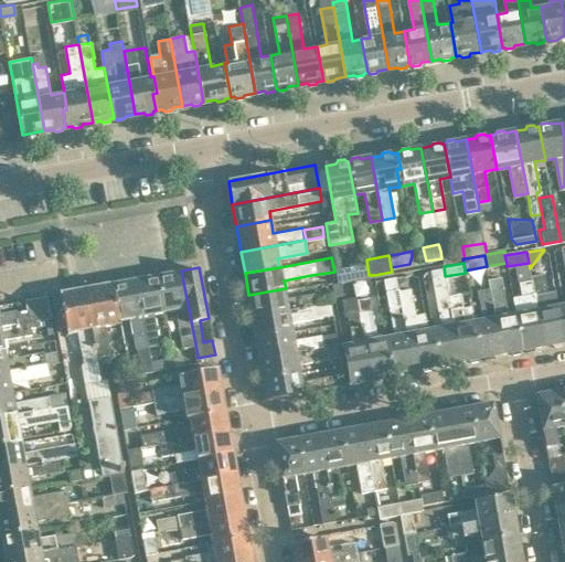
[(181,271),(159,275),(164,310),(176,309),(182,346),(195,343),(181,271)]
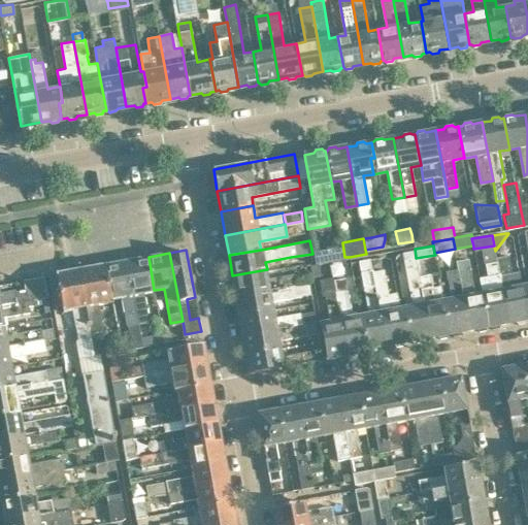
[(506,254),(496,256),(497,261),(508,322),(516,320),(519,323),(524,322),(526,319),(527,318),(527,306),(524,284),(522,284),(519,267),(509,269),(506,254)]
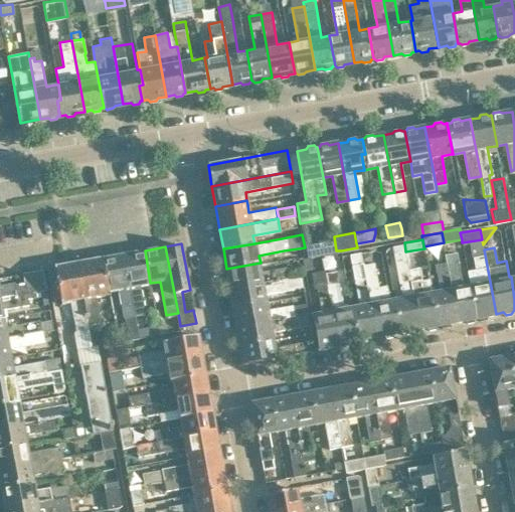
[(145,250),(124,253),(135,315),(147,313),(142,285),(150,283),(145,250)]
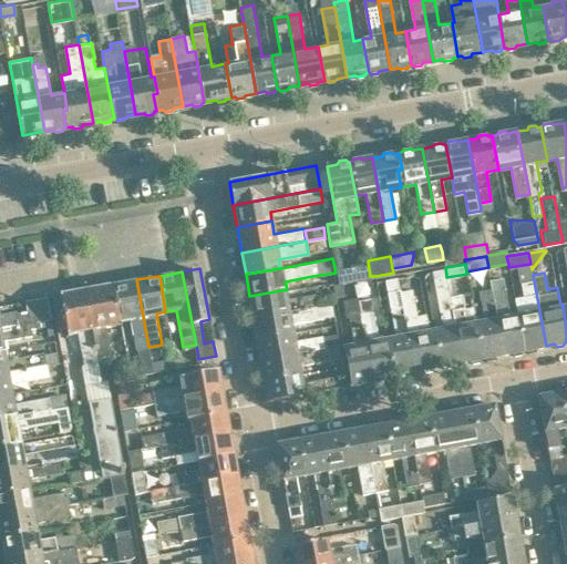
[(394,336),(387,337),(393,377),(404,375),(405,371),(414,370),(400,290),(397,276),(384,278),(390,307),(394,336)]
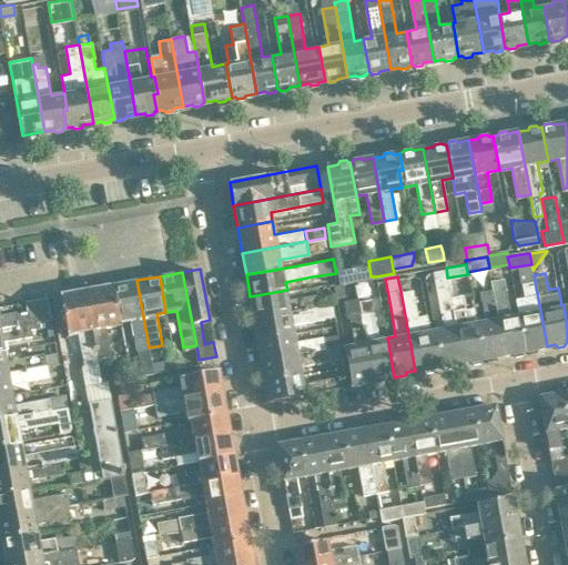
[(429,330),(436,366),(443,365),(445,367),(452,366),(453,363),(463,362),(450,296),(447,278),(447,276),(434,279),(437,299),(443,328),(434,330),(429,330)]
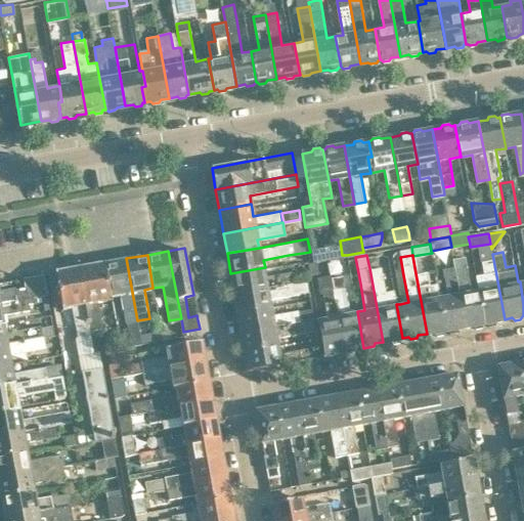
[(453,258),(454,266),(466,327),(474,324),(476,328),(482,327),(483,323),(485,322),(479,289),(471,290),(466,264),(465,256),(453,258)]
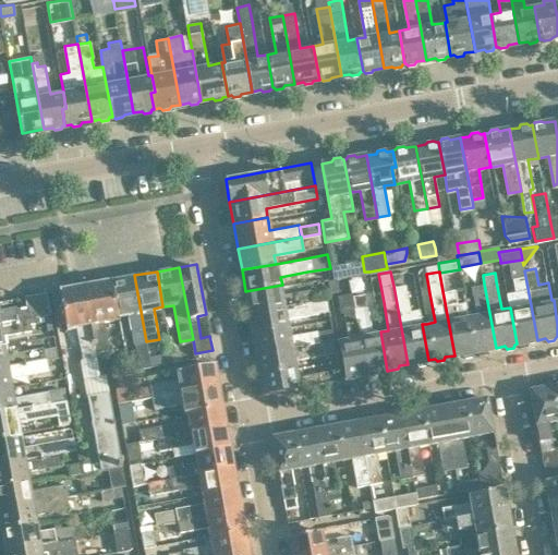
[(112,279),(111,279),(118,315),(129,313),(134,344),(135,344),(137,353),(140,369),(152,366),(149,357),(146,341),(134,275),(123,277),(112,279)]
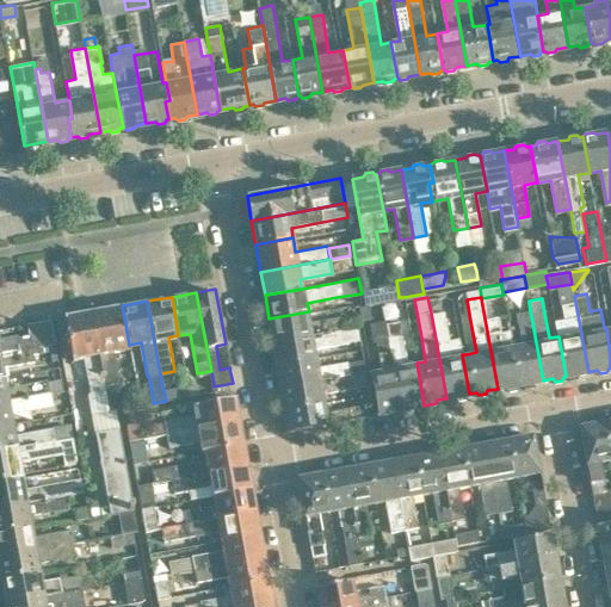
[(559,336),(566,376),(567,376),(571,378),(576,377),(579,373),(588,372),(575,302),(562,304),(563,316),(555,317),(559,336)]
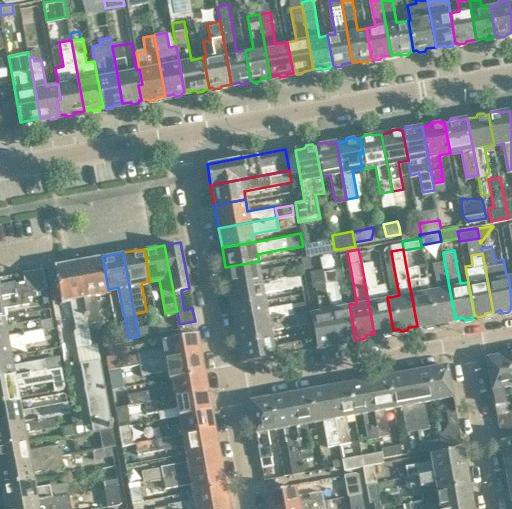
[(304,255),(301,255),(303,267),(310,266),(308,254),(304,255)]
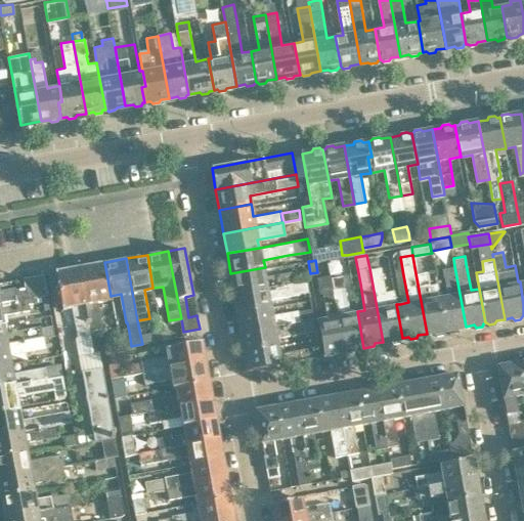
[(104,262),(79,267),(91,335),(103,333),(98,301),(112,298),(111,296),(104,262)]
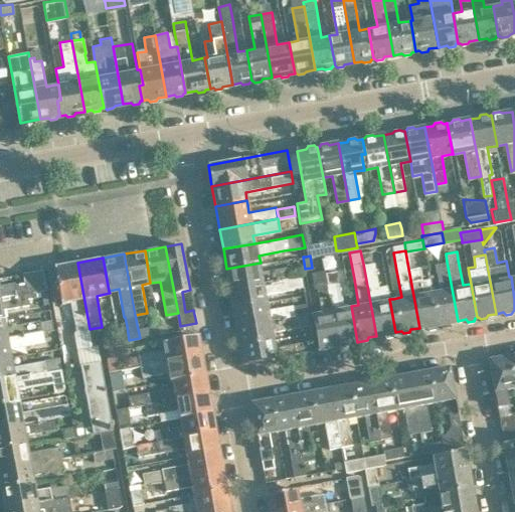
[(363,264),(376,336),(384,334),(386,337),(392,335),(393,332),(395,332),(389,299),(387,284),(378,286),(373,262),(363,264)]
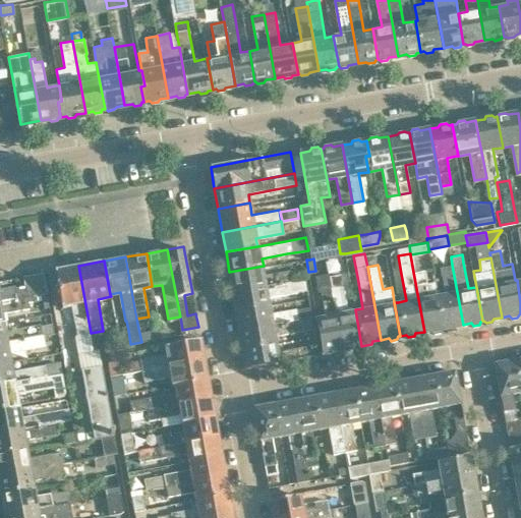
[(444,328),(445,328),(448,330),(453,329),(455,326),(463,325),(452,265),(441,267),(446,293),(437,294),(444,328)]
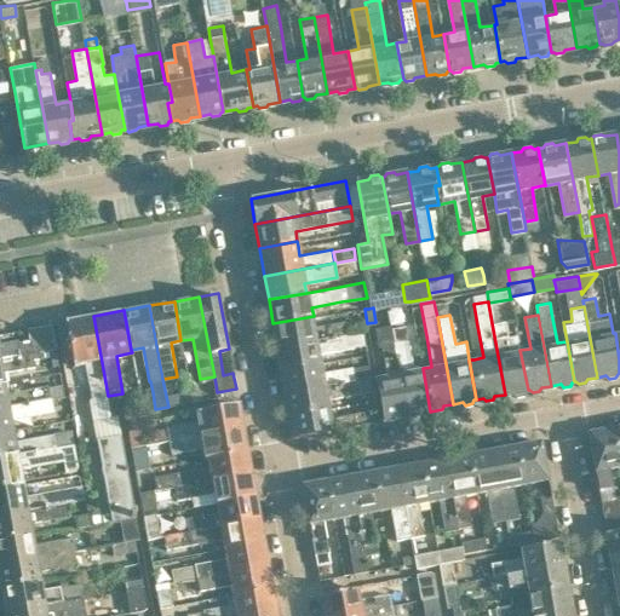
[(93,316),(65,321),(78,385),(90,383),(93,399),(109,397),(108,396),(93,316)]
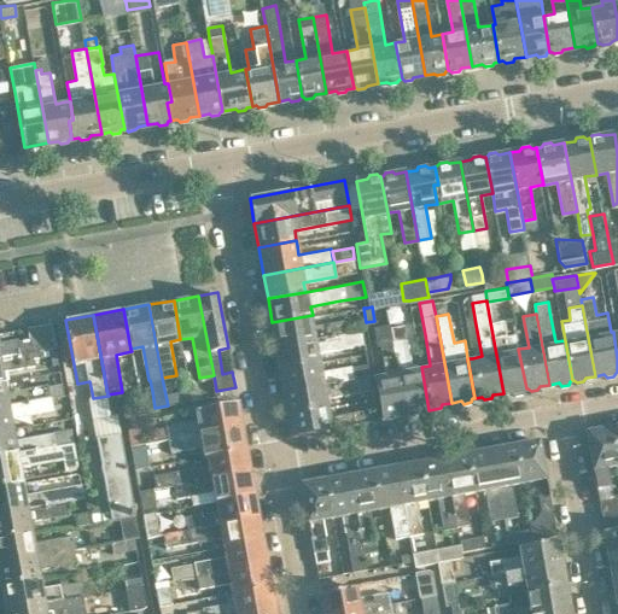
[(361,323),(345,326),(344,319),(314,325),(313,315),(272,322),(277,345),(347,332),(362,329),(361,323)]
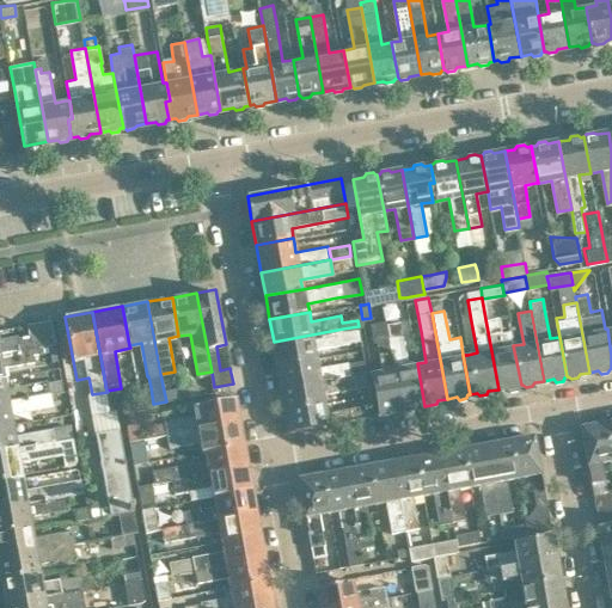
[(499,317),(485,319),(499,390),(508,387),(510,391),(518,390),(519,386),(521,385),(513,345),(503,348),(499,317)]
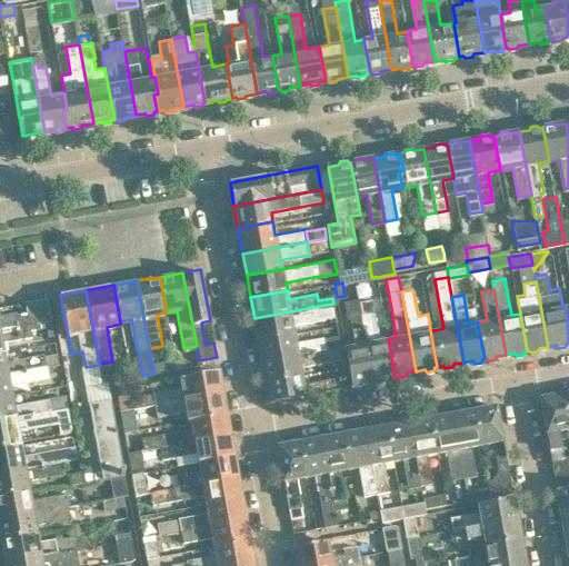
[(0,328),(51,319),(47,297),(26,301),(27,310),(0,314),(0,328)]
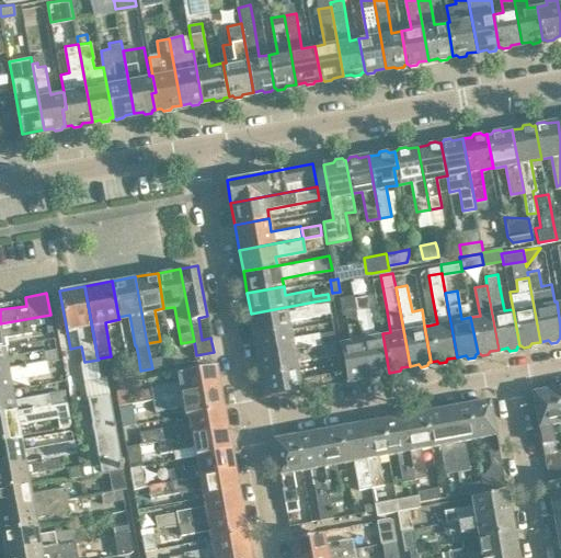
[(347,380),(369,376),(357,309),(355,296),(354,293),(338,296),(340,312),(346,311),(351,339),(341,341),(347,380)]
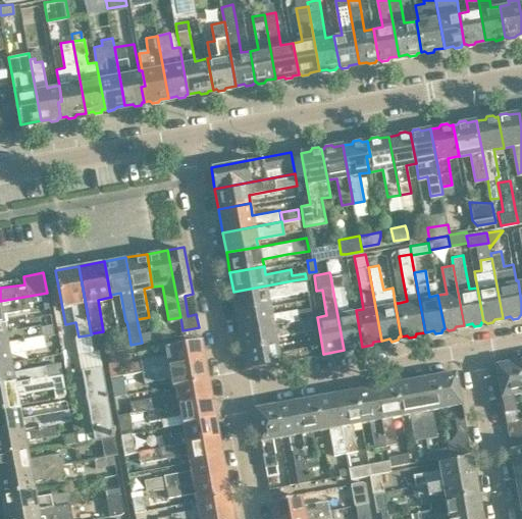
[(330,275),(332,288),(344,350),(362,347),(356,310),(348,312),(341,273),(330,275)]
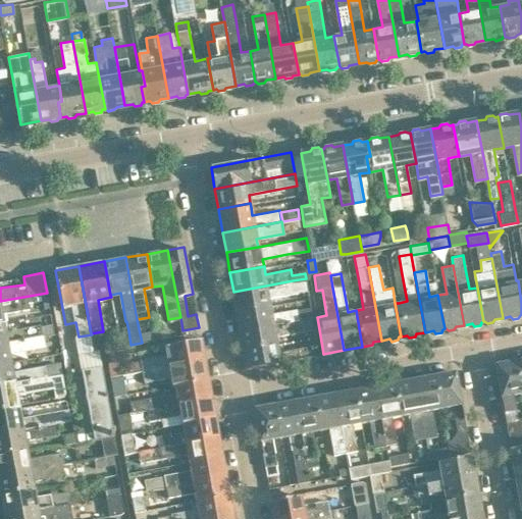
[(306,278),(293,280),(233,292),(237,311),(271,305),(269,297),(295,293),(308,290),(306,278)]
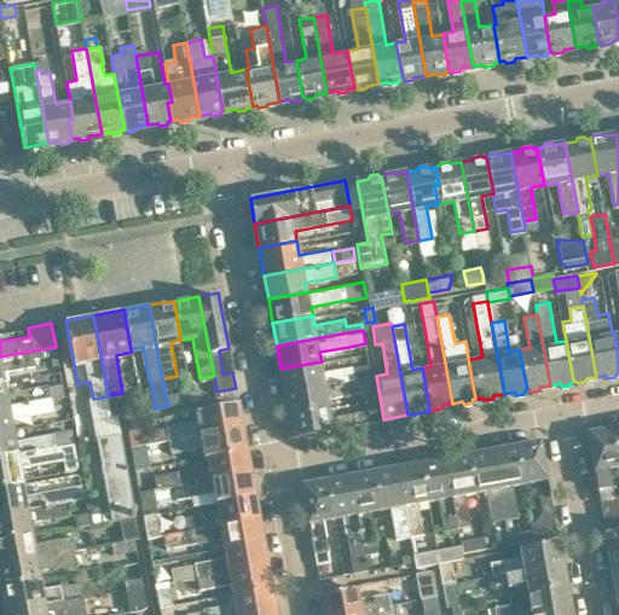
[(0,382),(9,381),(7,370),(35,365),(34,359),(48,355),(51,366),(58,365),(58,360),(56,347),(0,357),(0,382)]
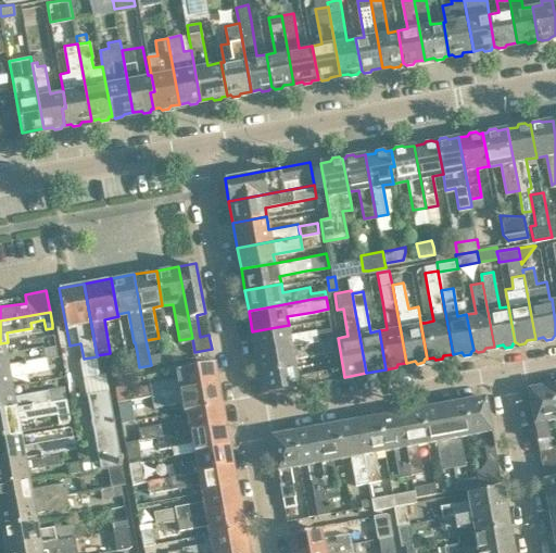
[(289,325),(252,331),(256,351),(318,339),(316,329),(290,334),(289,325)]
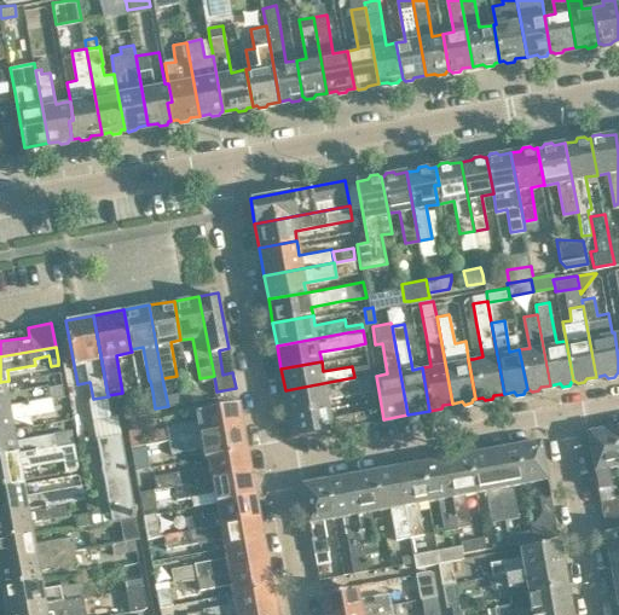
[(371,375),(354,377),(285,390),(289,415),(330,407),(328,398),(357,393),(374,389),(371,375)]
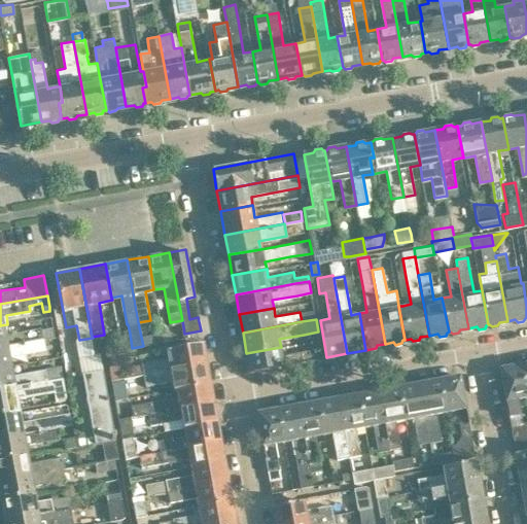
[(0,345),(43,338),(55,336),(53,325),(41,327),(22,332),(20,322),(7,324),(0,325),(0,345)]
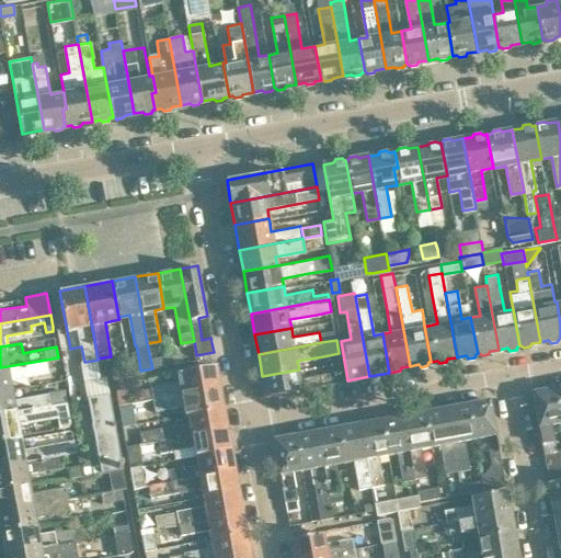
[(172,354),(150,359),(152,368),(174,364),(172,356),(172,354)]
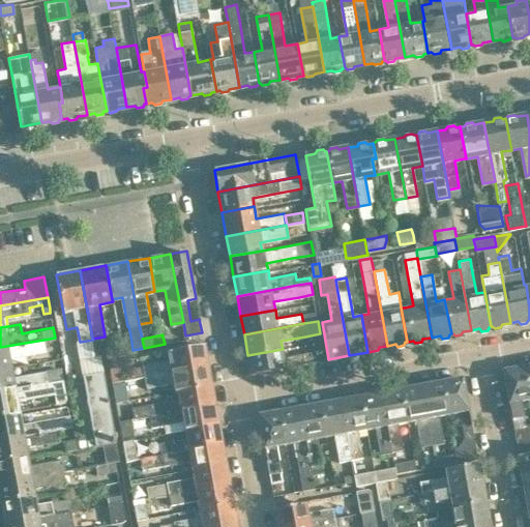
[(0,347),(0,369),(10,368),(9,359),(37,354),(46,352),(43,340),(0,347)]
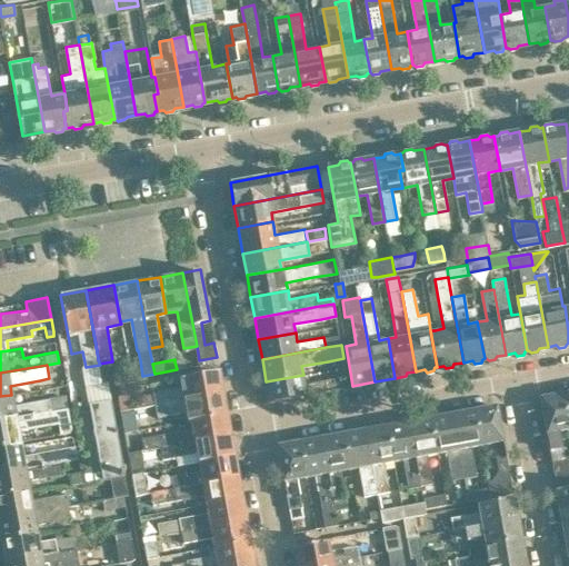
[(103,383),(100,365),(86,367),(89,386),(103,383)]
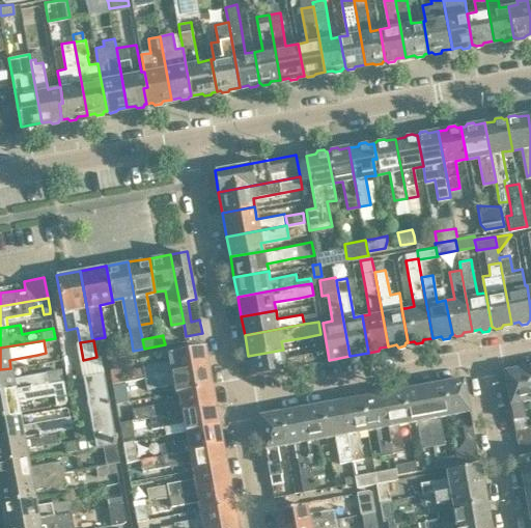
[(144,377),(207,366),(204,344),(168,352),(170,361),(142,366),(143,368),(144,377)]
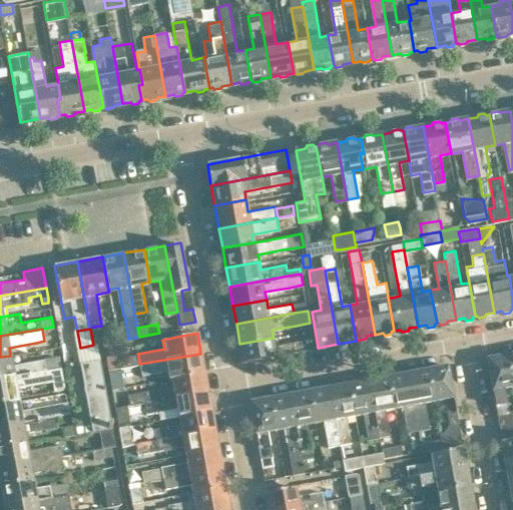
[(274,338),(239,344),(242,361),(314,348),(312,339),(275,346),(274,338)]
